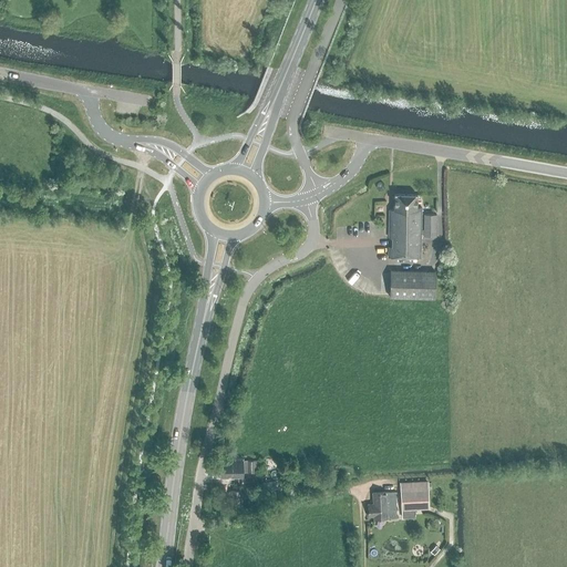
[(394,209),(389,209),(389,238),(392,238),(392,247),(388,247),(388,257),(420,258),(421,234),(423,234),(423,236),(435,237),(436,215),(424,214),(423,229),(421,229),(422,207),(416,207),(418,195),(394,194),(394,209)]
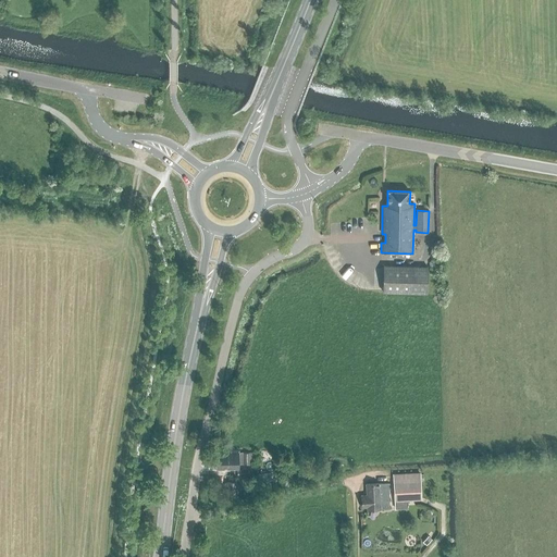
[(438,267),(438,262),(435,260),(431,260),(429,263),(429,267),(432,270),(435,269),(438,267)]
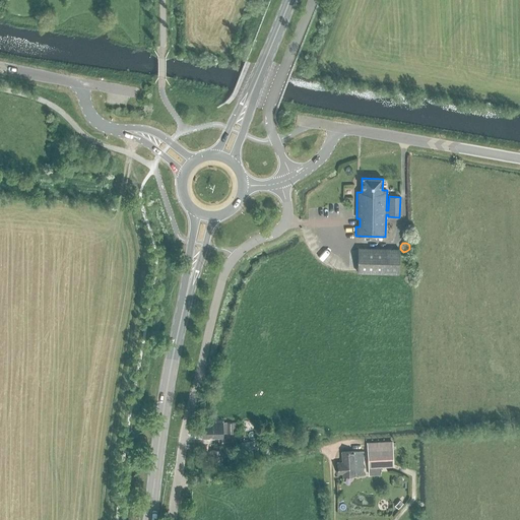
[(358,248),(358,273),(398,273),(398,249),(358,248)]
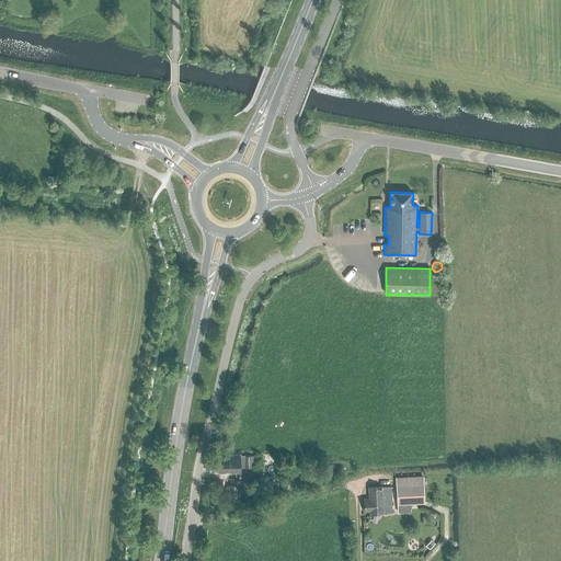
[(218,467),(231,467),(231,469),(240,469),(240,467),(251,467),(251,456),(244,456),(240,456),(240,455),(231,455),(231,456),(217,456),(218,467)]
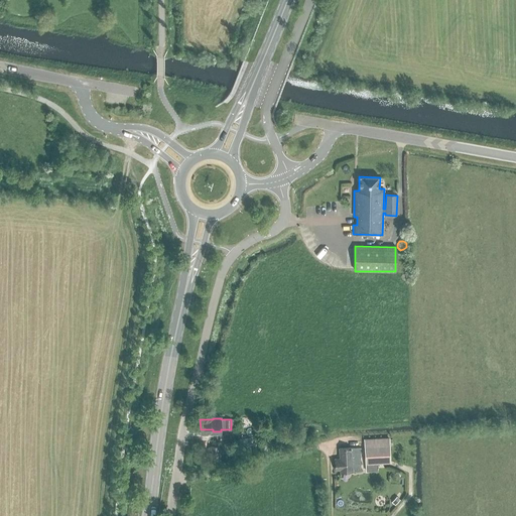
[(389,438),(376,438),(377,446),(364,446),(365,465),(391,464),(389,438)]
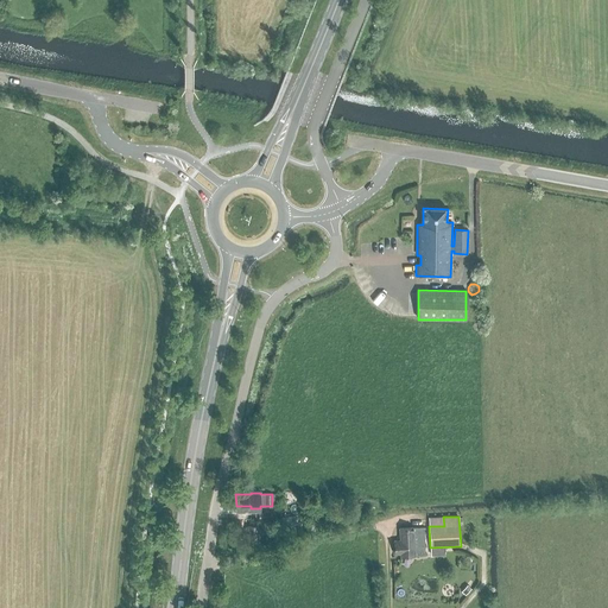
[(247,526),(247,542),(258,542),(258,526),(247,526)]
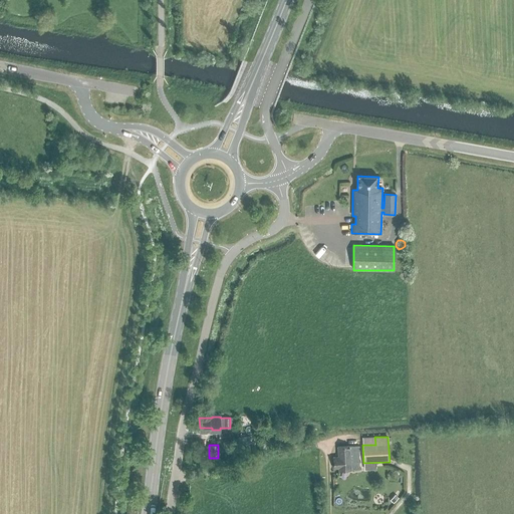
[(359,470),(357,447),(337,448),(338,457),(333,458),(333,469),(338,469),(338,471),(359,470)]
